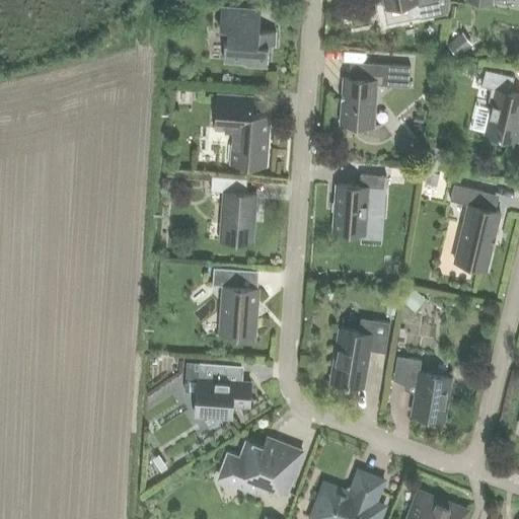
[(420,19),(436,15),(432,0),(383,0),(385,8),(416,2),(420,19)]
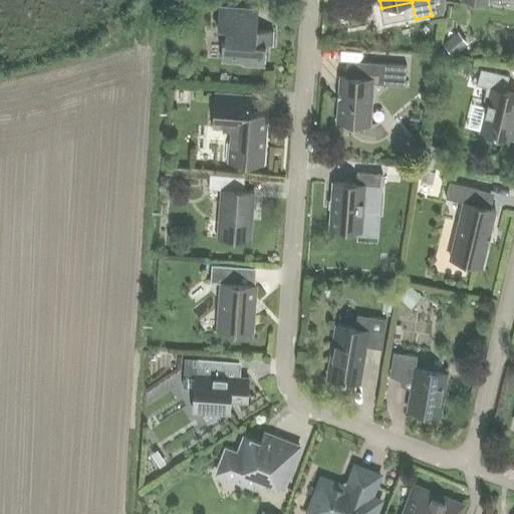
[(264,66),(265,45),(271,45),(272,31),(258,30),(259,9),(218,6),(217,28),(225,29),(224,41),(223,41),(221,60),(243,62),(243,64),(264,66)]
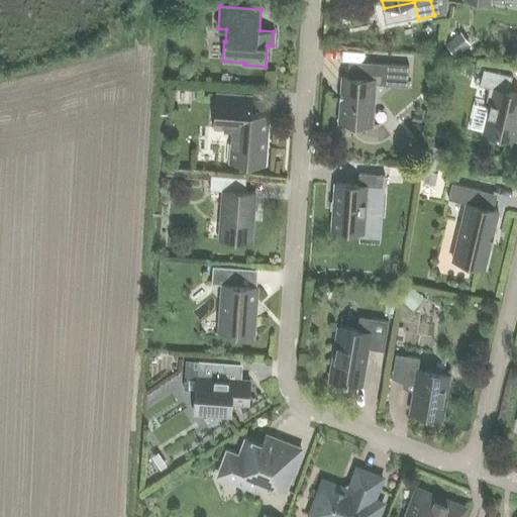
[(469,43),(458,31),(443,43),(452,56),(469,43)]
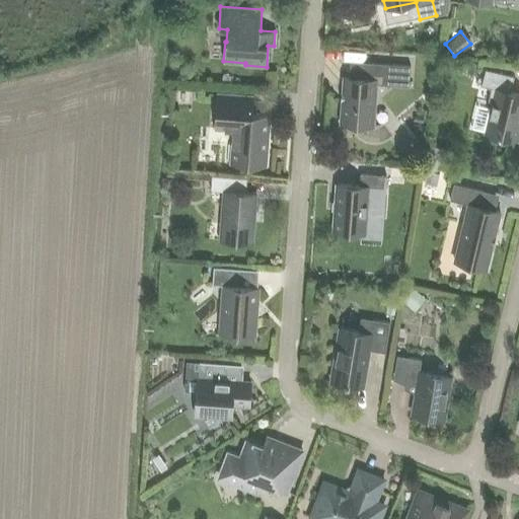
[(375,84),(390,85),(409,86),(410,66),(392,65),(368,63),(367,79),(344,77),(341,124),(352,124),(356,130),(362,125),(372,126),(375,84)]
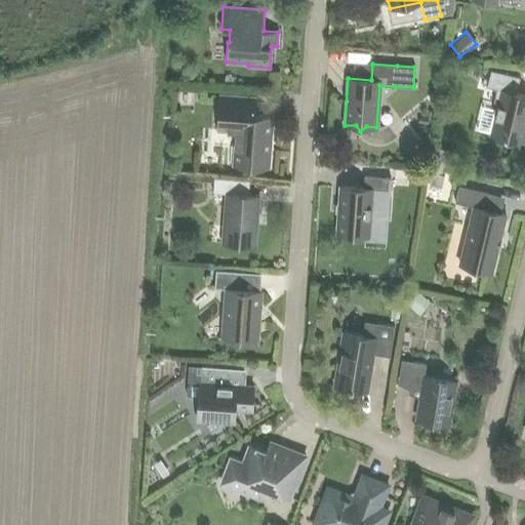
[(523,143),(524,131),(524,95),(516,93),(520,77),(490,71),(486,87),(496,89),(493,102),(497,108),(490,134),(523,143)]
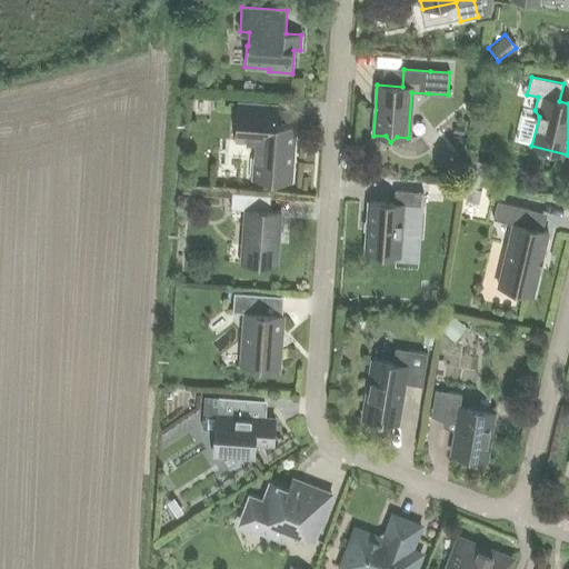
[(291,182),(296,127),(276,125),(277,106),(238,102),(236,141),(256,143),(255,158),(250,157),(248,179),(291,182)]
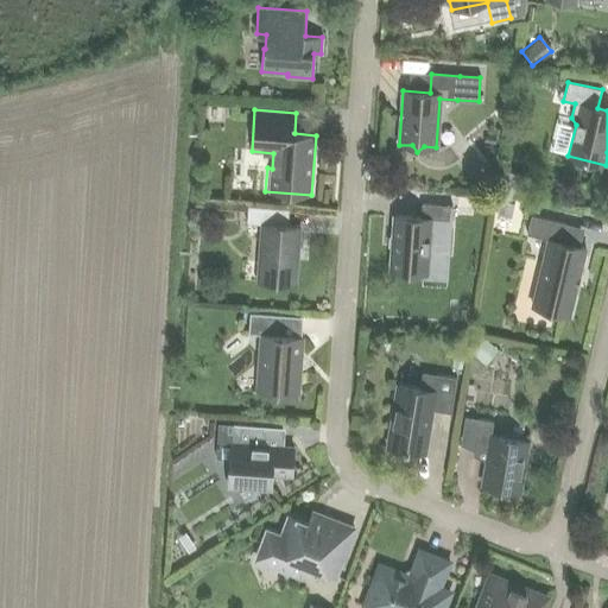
[(449,220),(450,206),(422,203),(420,217),(394,216),(390,271),(428,273),(431,219),(449,220)]
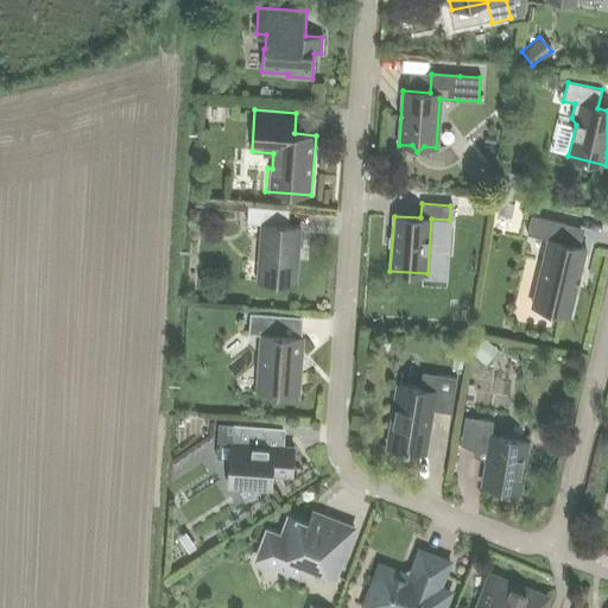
[(296,284),(299,227),(279,226),(280,209),(247,207),(246,223),(261,225),(258,282),(271,283),(276,289),(283,284),(296,284)]
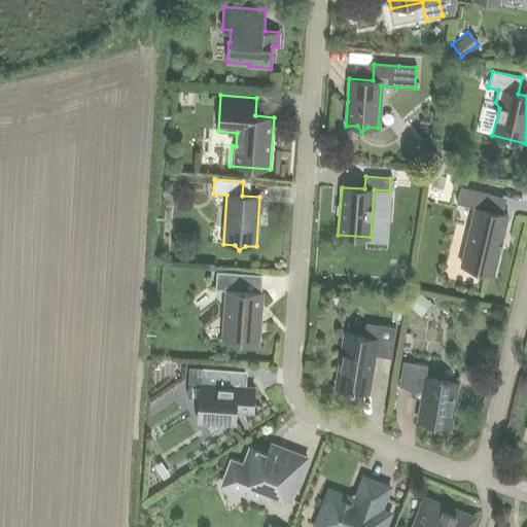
[(493,274),(507,215),(487,210),(490,194),(460,186),(456,203),(476,208),(461,266),(493,274)]
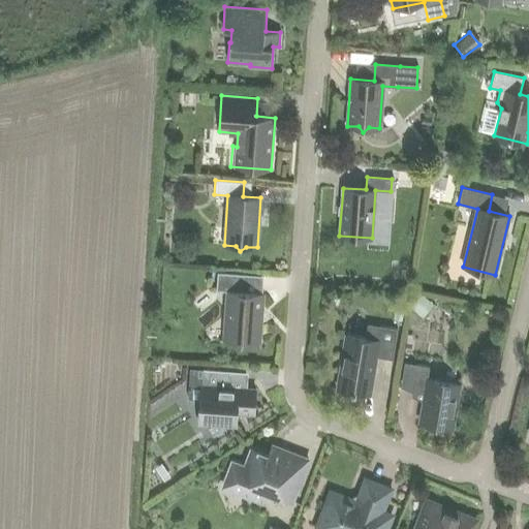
[(260,343),(263,293),(245,291),(246,275),(217,273),(216,290),(227,290),(224,341),(260,343)]
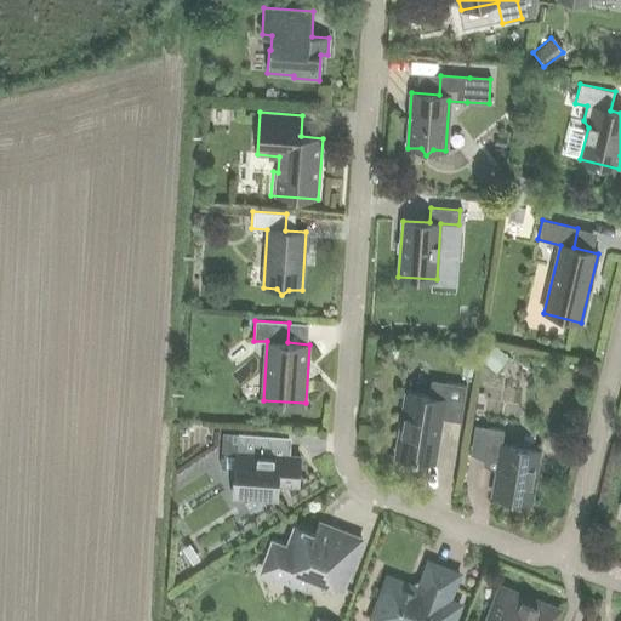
[(506,358),(493,345),(478,358),(493,371),(506,358)]
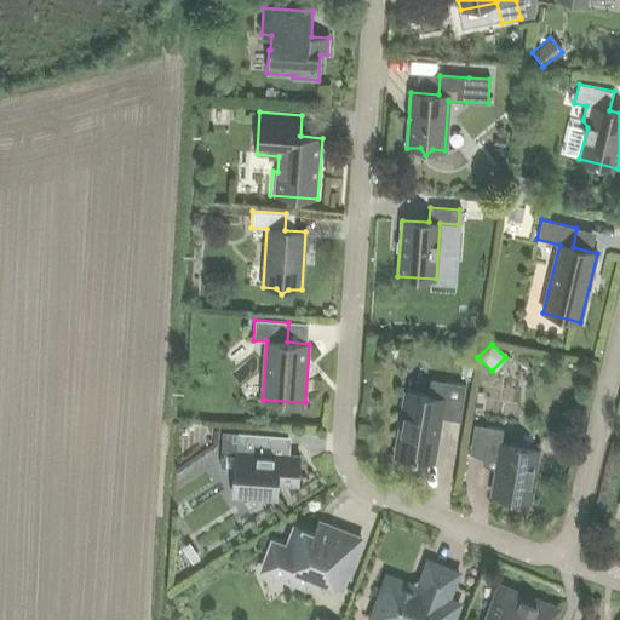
[(471,357),(460,356),(458,373),(468,375),(471,357)]
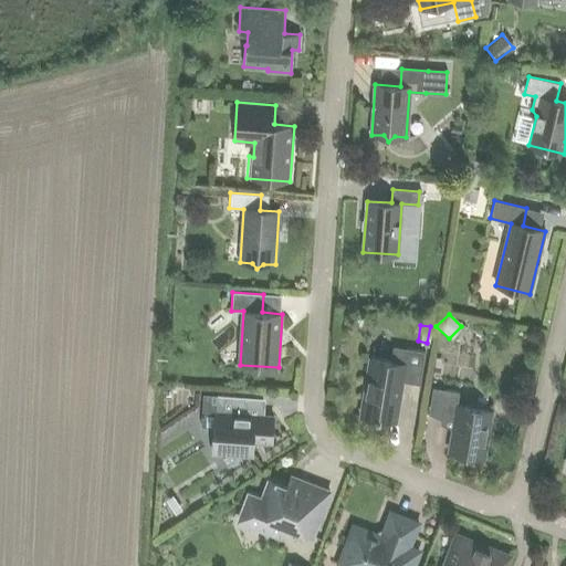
[(392,346),(391,354),(390,362),(370,358),(360,417),(395,422),(402,379),(420,383),(425,352),(392,346)]
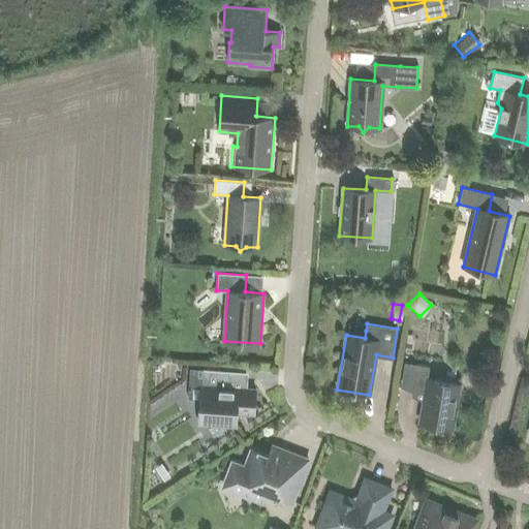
[(429,367),(416,365),(411,397),(423,401),(419,423),(453,428),(459,384),(427,379),(429,367)]
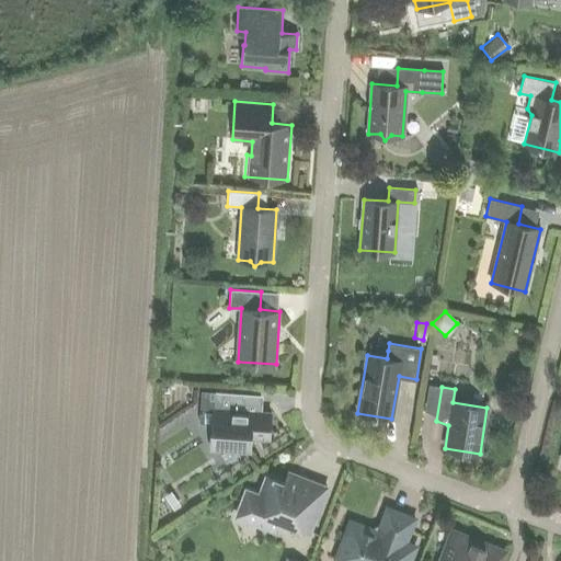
[(241,393),(215,391),(199,391),(197,422),(213,423),(210,448),(250,451),(251,437),(270,438),(271,413),(240,411),(241,393)]
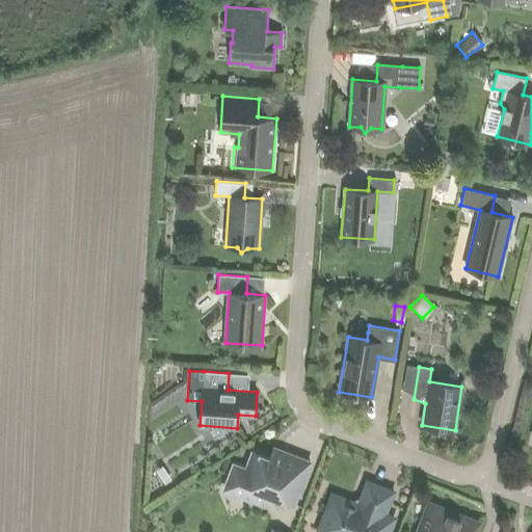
[(272,448),(268,458),(253,452),(246,470),(234,464),(223,489),(264,505),(268,495),(293,504),(310,462),(272,448)]
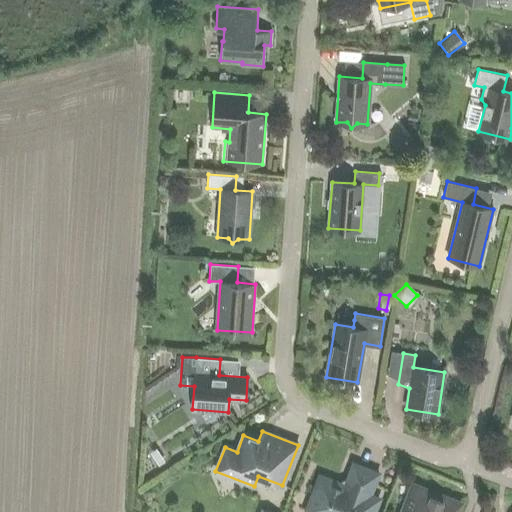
[(369,497),(378,473),(353,464),(346,482),(347,484),(340,488),(339,485),(321,478),(314,495),(312,494),(304,511),(371,511),(377,500),(369,497)]
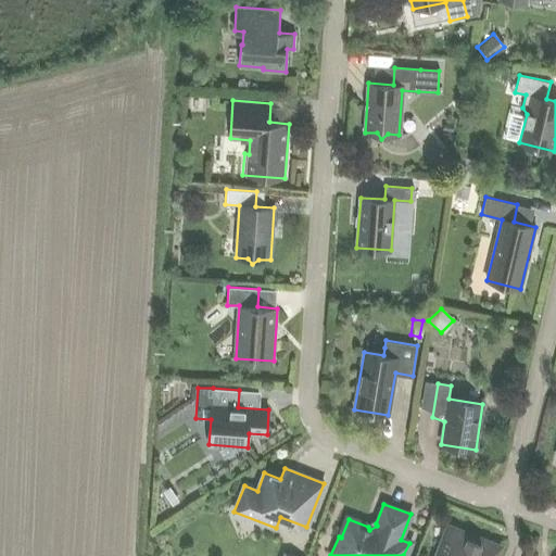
[(493,555),(497,547),(450,529),(439,555),(493,555)]
